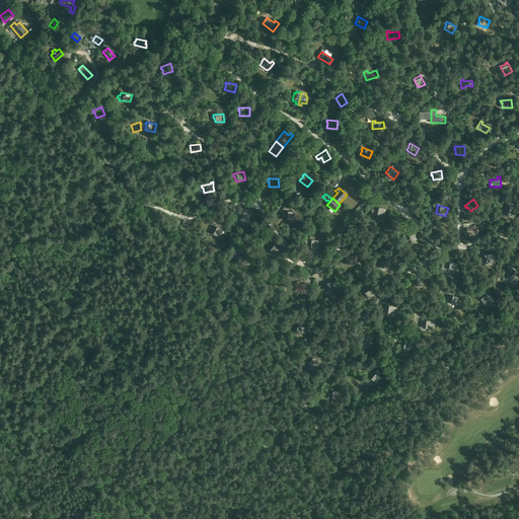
[(371,214),(375,215),(384,217),(386,209),(376,207),(375,209),(372,209),(371,214)]
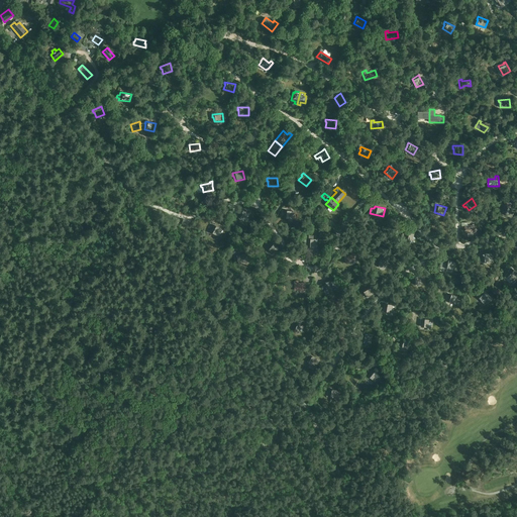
[(503,214),(512,218),(516,210),(506,206),(505,209),(506,209),(503,214)]
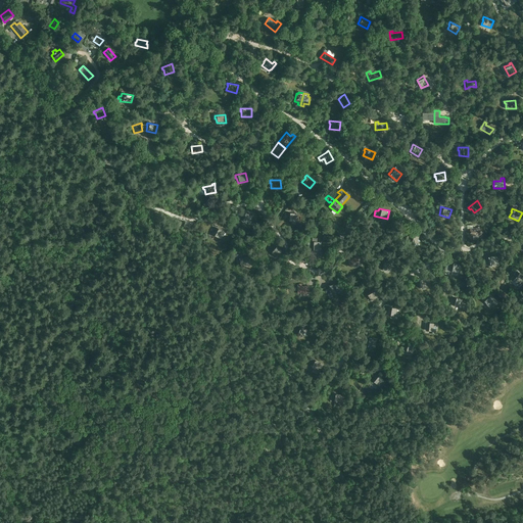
[(241,220),(250,223),(253,215),(243,211),(242,215),(243,215),(241,220)]
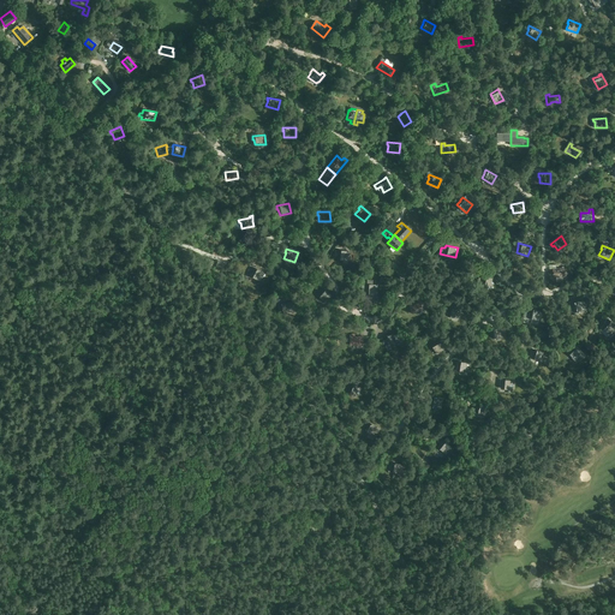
[(338,260),(348,261),(351,251),(338,250),(338,254),(339,254),(338,260)]
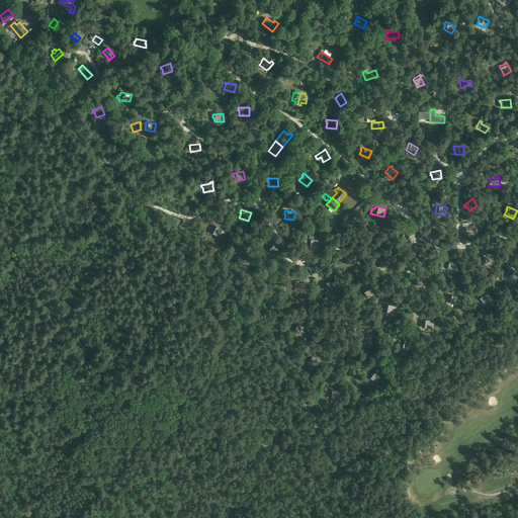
[(213,225),(212,228),(213,228),(210,233),(220,238),(224,231),(213,225)]
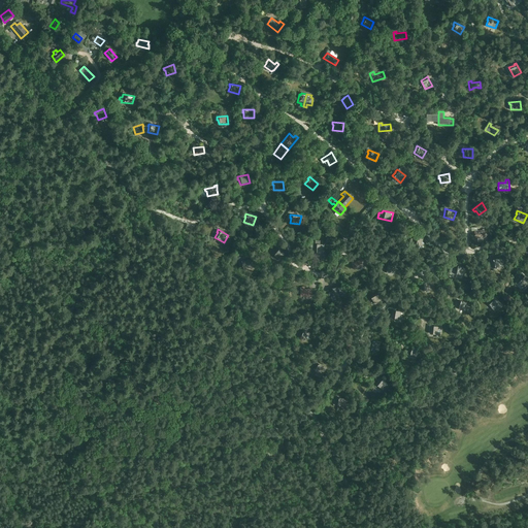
[(424,246),(425,238),(415,236),(414,239),(415,239),(414,244),(424,246)]
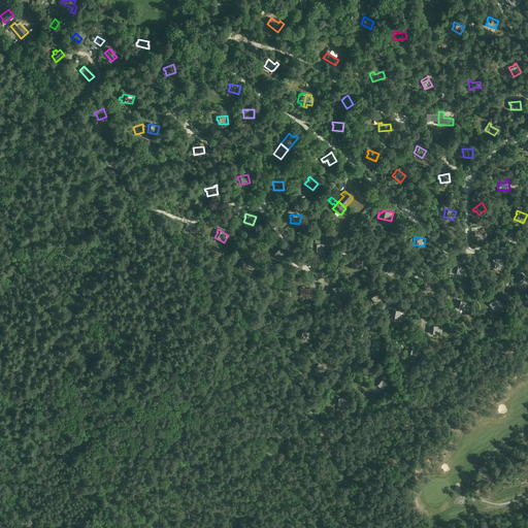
[(315,253),(324,253),(325,244),(314,244),(314,246),(315,246),(315,253)]
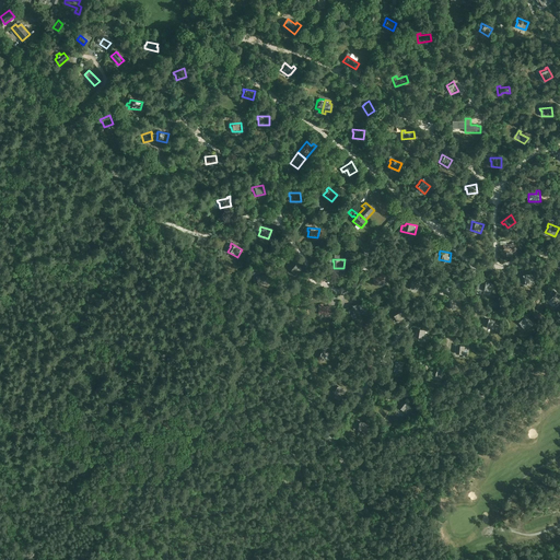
[(293,261),(291,265),(292,265),(289,269),(298,276),(302,269),(293,261)]
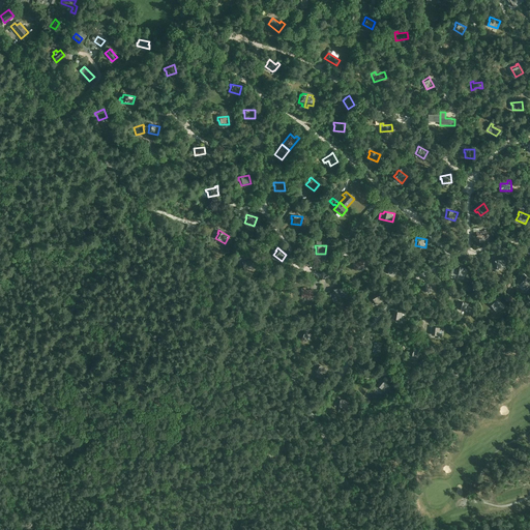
[(354,270),(364,268),(363,262),(365,262),(364,259),(360,259),(360,261),(353,263),(354,270)]
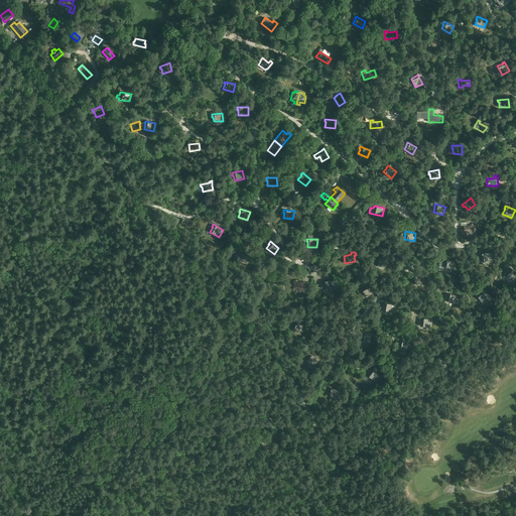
[(482,262),(491,260),(489,252),(479,254),(480,257),(482,262)]
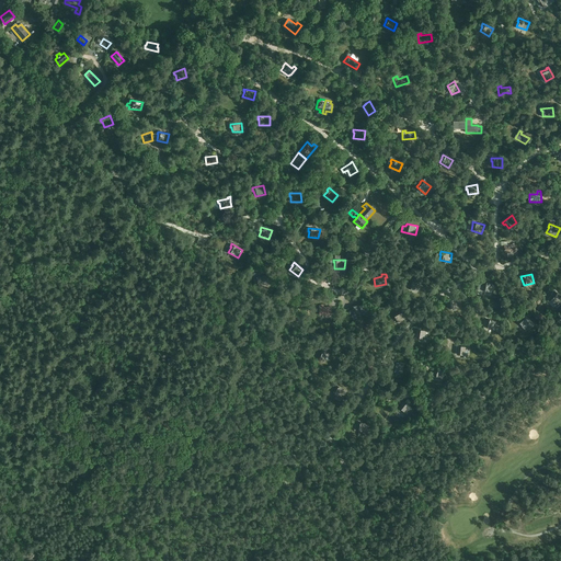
[(254,281),(255,286),(266,284),(265,275),(253,277),(253,281),(254,281)]
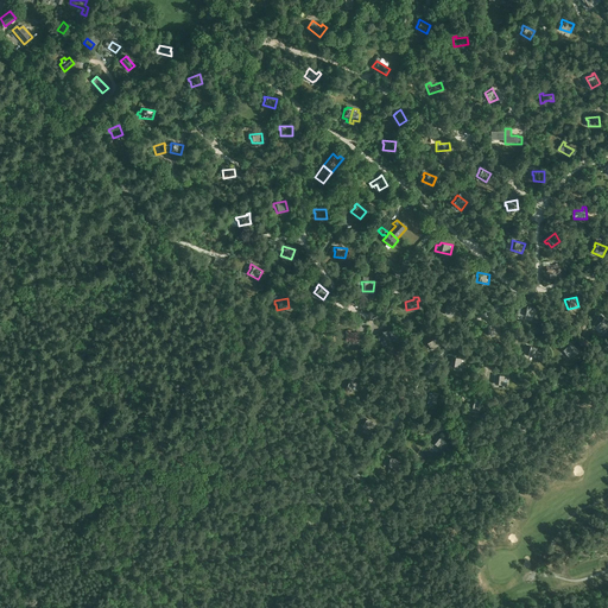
[(454,306),(443,304),(442,306),(443,308),(443,309),(439,309),(438,312),(453,315),(454,306)]
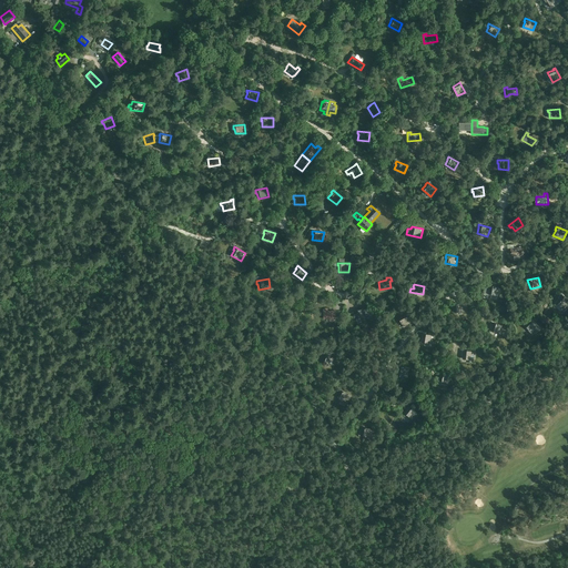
[(488,294),(499,296),(500,287),(489,285),(488,288),(489,288),(488,294)]
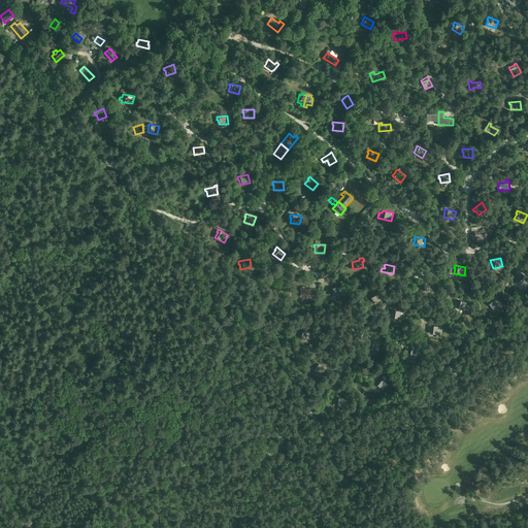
[(525,288),(527,284),(527,279),(522,274),(521,276),(521,277),(518,281),(525,288)]
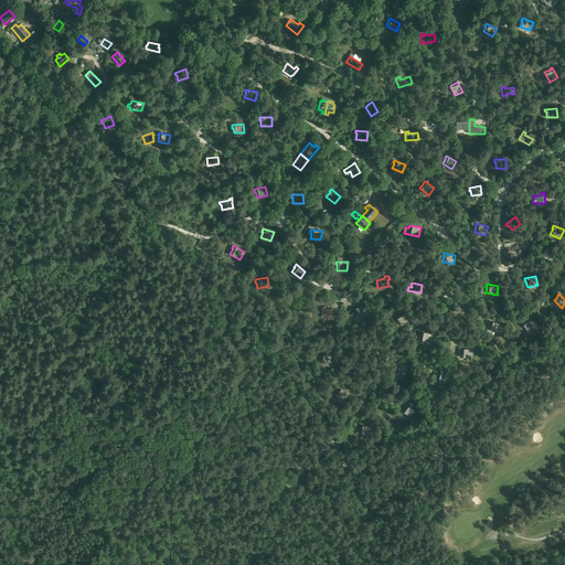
[(451,310),(461,310),(461,301),(450,302),(450,306),(451,306),(451,310)]
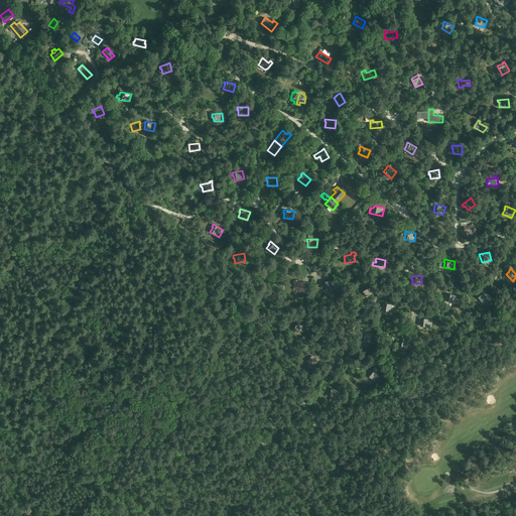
[(335,286),(332,279),(321,282),(323,285),(324,285),(326,290),(335,286)]
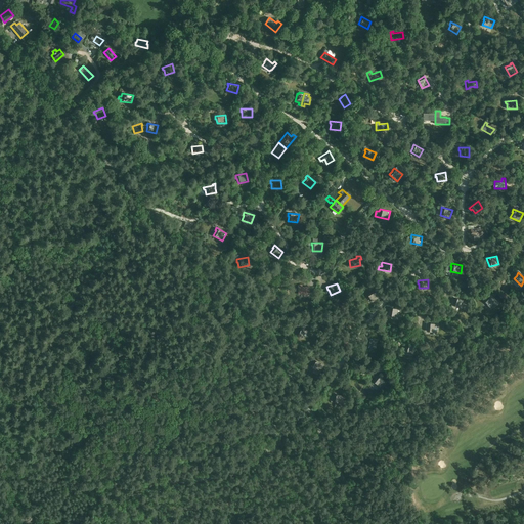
[(310,294),(310,287),(303,287),(302,285),(300,285),(300,287),(298,287),(299,294),(310,294)]
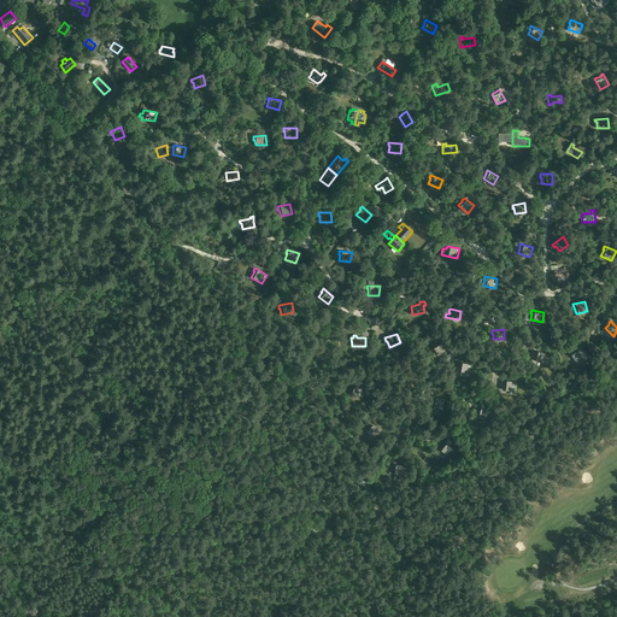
[(433,346),(439,356),(446,352),(440,340),(438,342),(439,344),(433,346)]
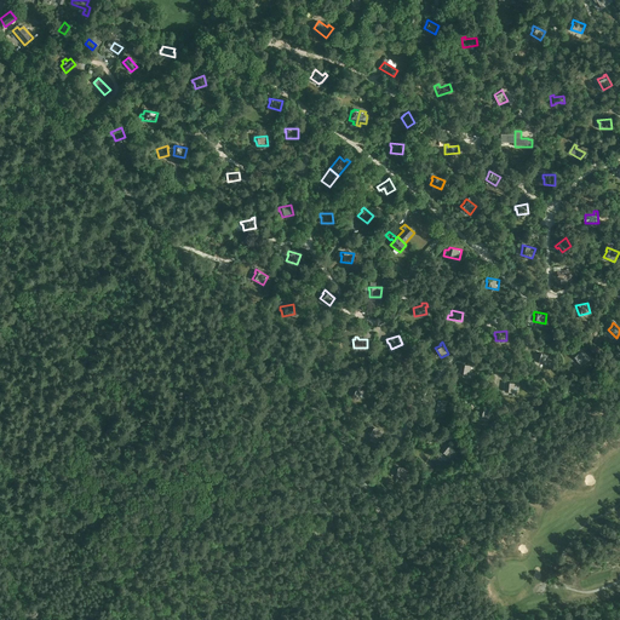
[(585,362),(589,360),(578,349),(575,350),(577,351),(573,355),(581,365),(584,361),(585,362)]
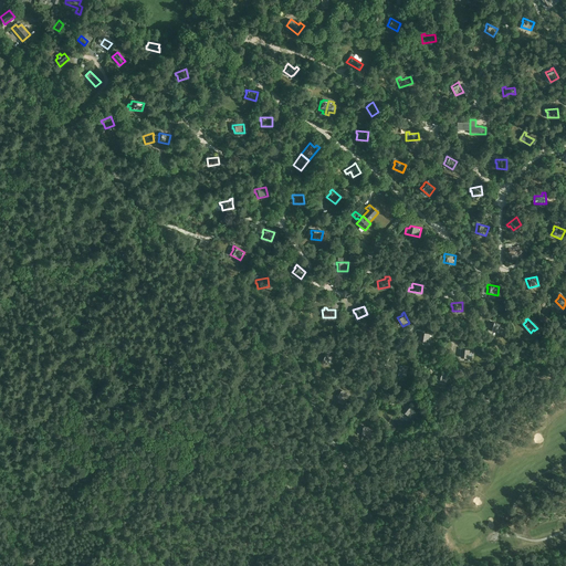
[(490,329),(500,333),(502,325),(491,321),(490,324),(491,325),(490,329)]
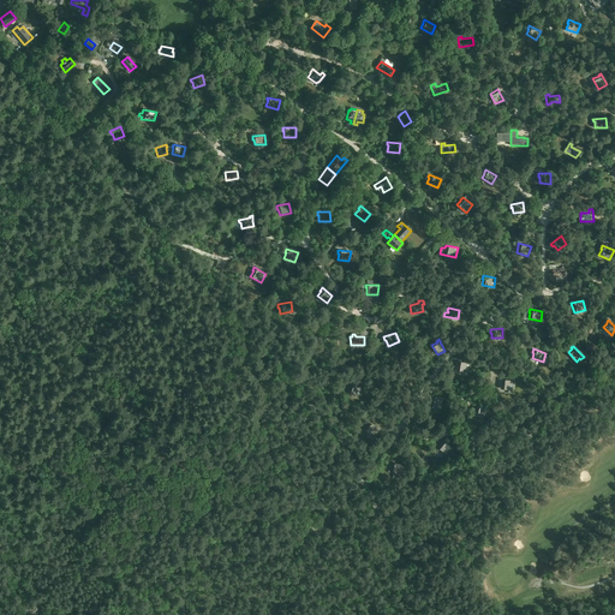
[(458,370),(469,372),(470,363),(459,362),(458,370)]
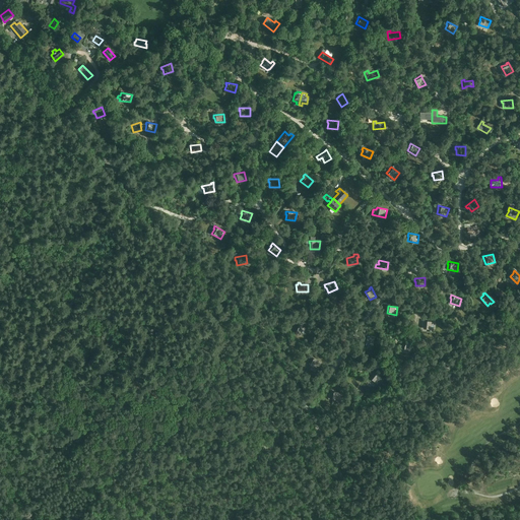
[(424,329),(434,330),(435,322),(424,321),(424,323),(425,323),(424,329)]
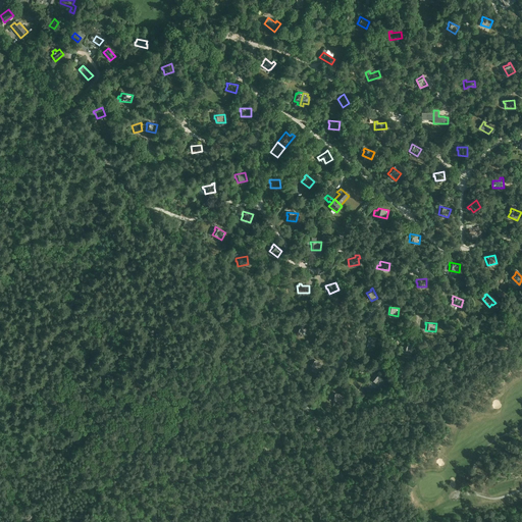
[(296,332),(304,336),(308,329),(298,325),(297,327),(297,328),(296,332)]
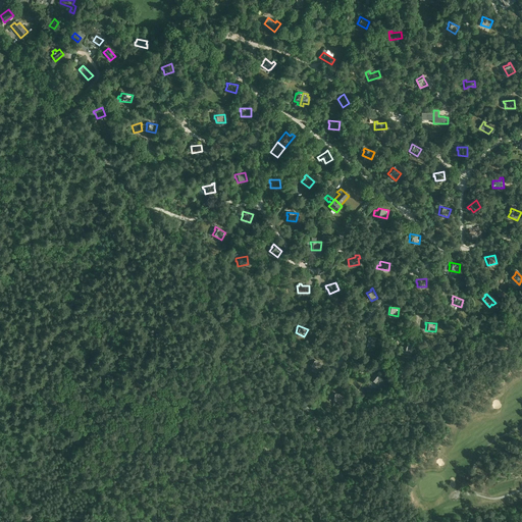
[(365,346),(374,348),(376,340),(365,337),(365,340),(366,341),(365,346)]
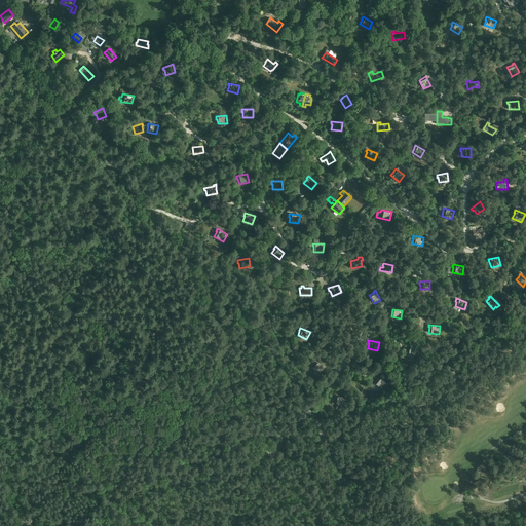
[(406,352),(415,357),(418,349),(410,345),(406,352)]
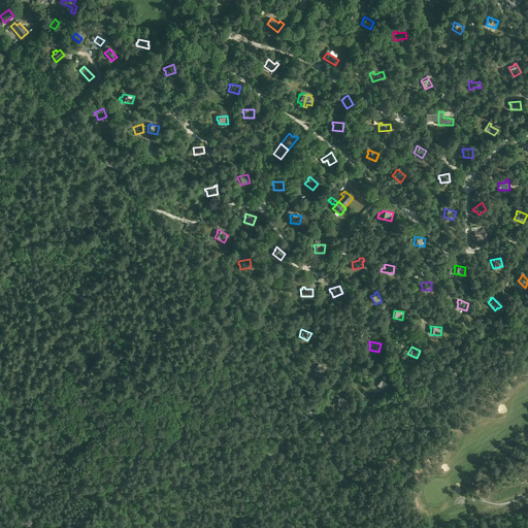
[(327,367),(317,362),(316,364),(317,365),(314,369),(319,372),(324,375),(327,367)]
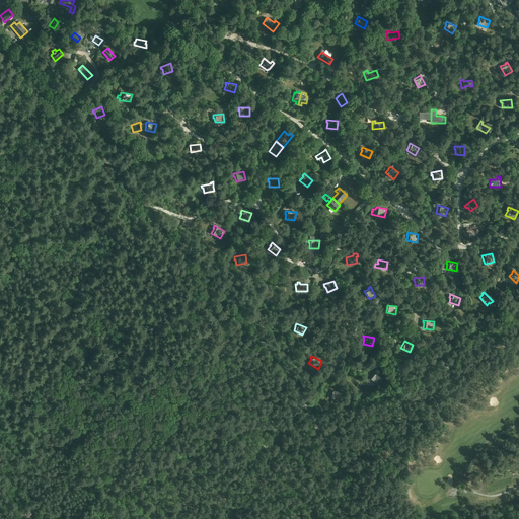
[(369,377),(377,383),(382,377),(374,371),(372,373),(373,373),(369,377)]
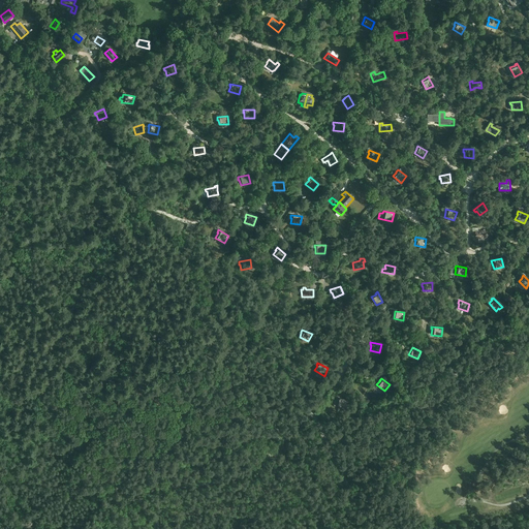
[(336,398),(336,400),(337,401),(336,405),(345,407),(347,400),(336,398)]
